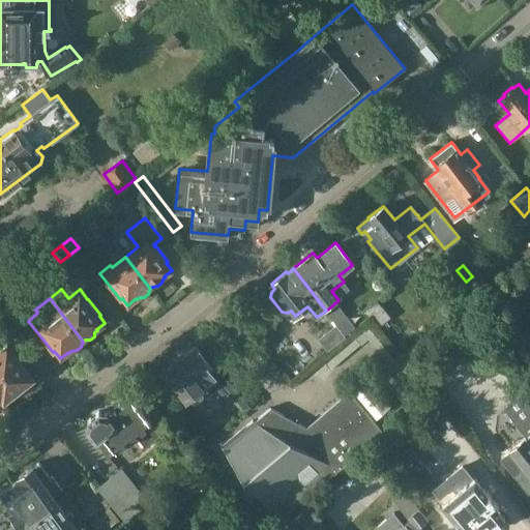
[(380,328),(389,320),(391,318),(377,300),(365,311),(380,328)]
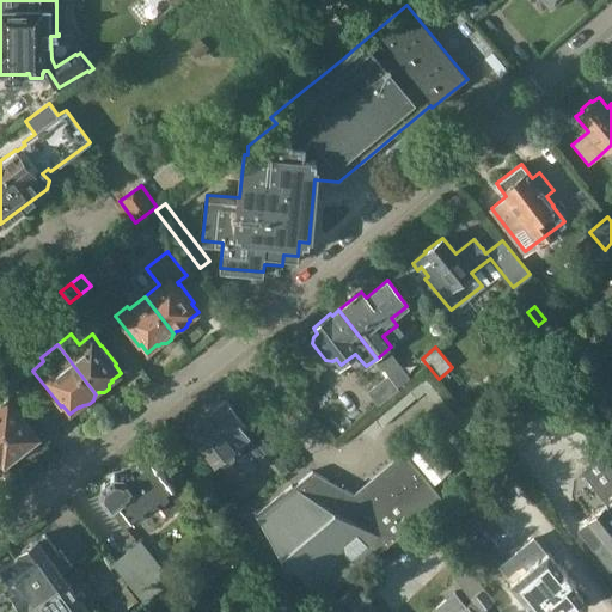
[(390,377),(399,390),(409,384),(389,356),(379,363),(390,377)]
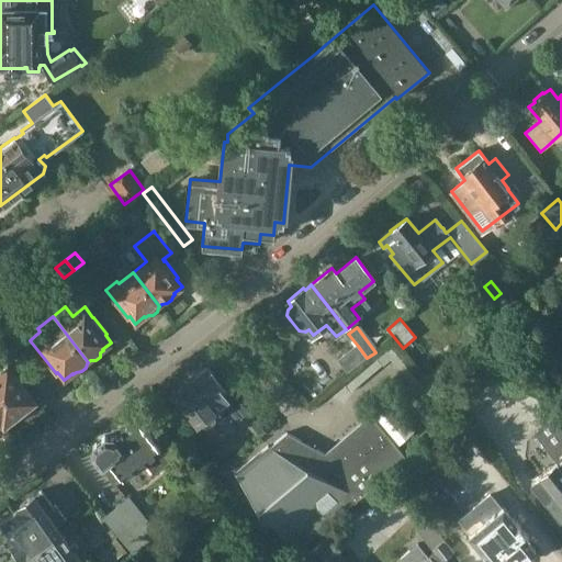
[(367,358),(358,346),(338,361),(347,373),(367,358)]
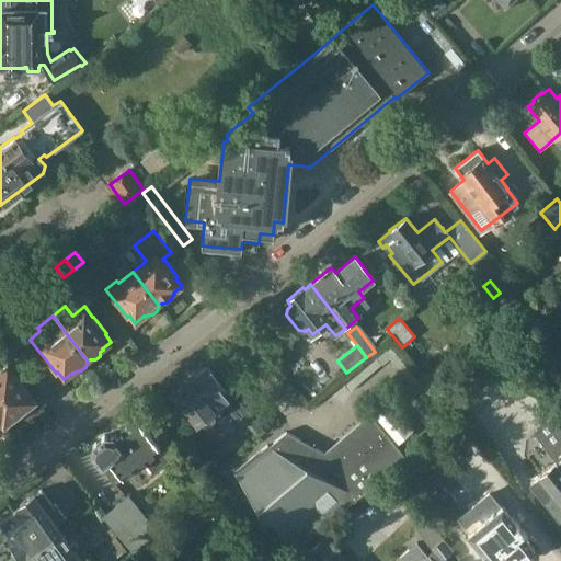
[(7,363),(0,367),(0,393),(2,397),(0,398),(0,423),(3,427),(18,416),(19,418),(24,416),(36,407),(37,401),(7,363)]
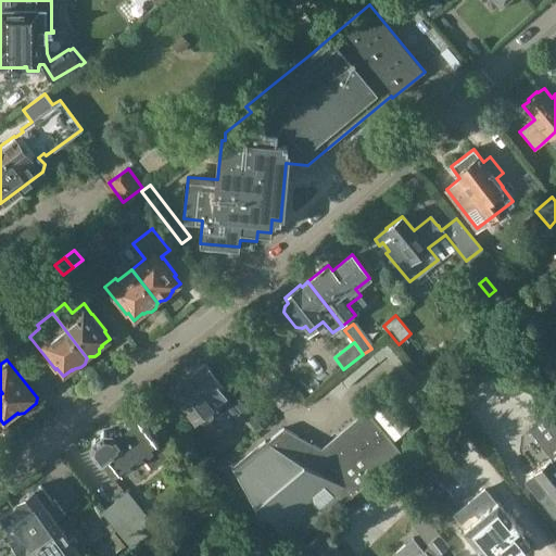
[(186,375),(171,387),(196,418),(198,416),(202,421),(206,422),(212,418),(213,414),(209,408),(211,406),(209,403),(214,399),(217,404),(227,396),(219,388),(223,386),(205,364),(188,377),(186,375)]
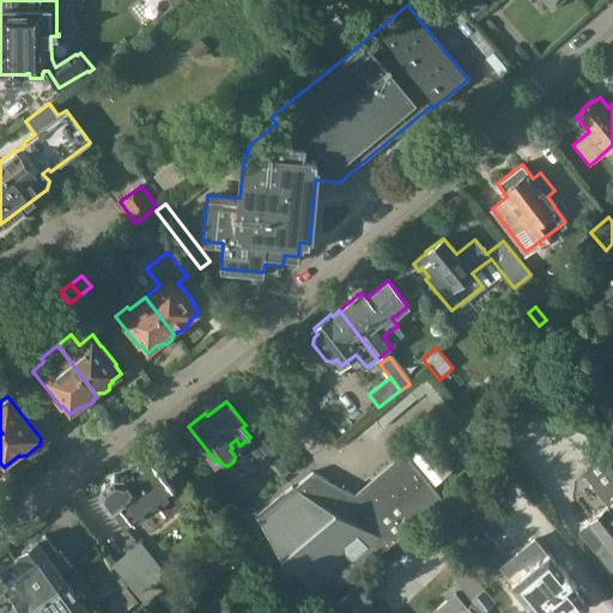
[(407,441),(399,447),(404,453),(432,486),(451,469),(413,425),(402,434),(407,441)]
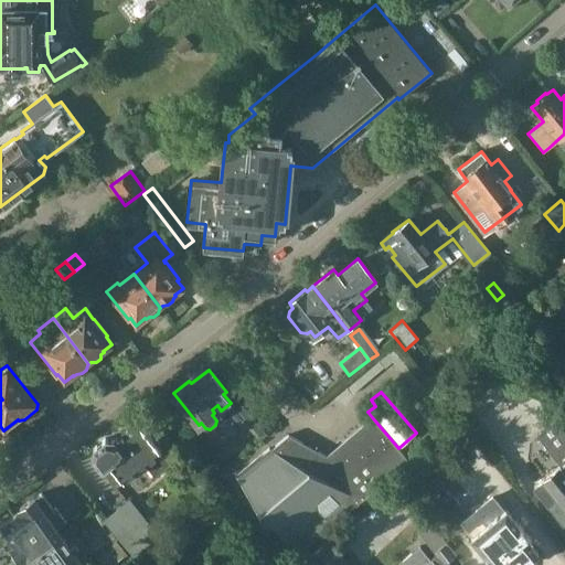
[(247,426),(248,427),(257,438),(273,425),(251,398),(236,411),(233,407),(228,411),(243,429),(247,426)]
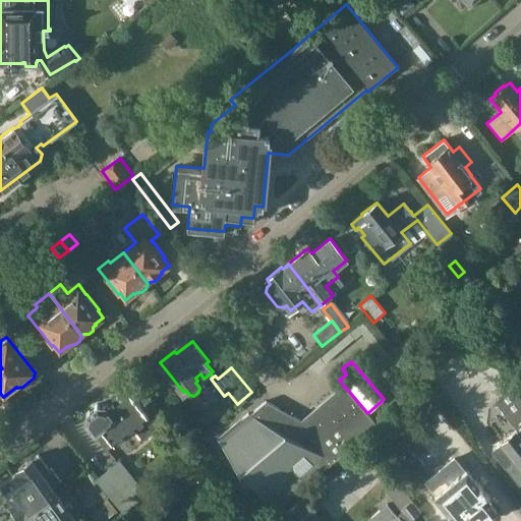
[(218,437),(217,437),(246,483),(251,482),(274,510),(301,487),(377,424),(367,413),(343,385),(301,420),(266,401),(250,414),(248,413),(219,439),(218,437)]
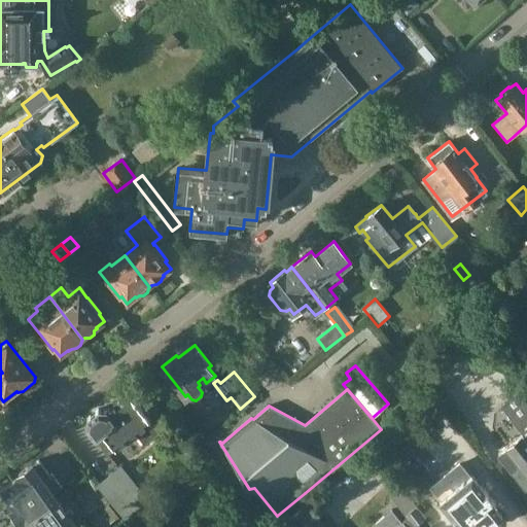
[(86,426),(108,454),(115,449),(115,450),(137,433),(145,445),(160,433),(151,422),(151,421),(130,393),(107,410),(98,409),(88,417),(86,426)]
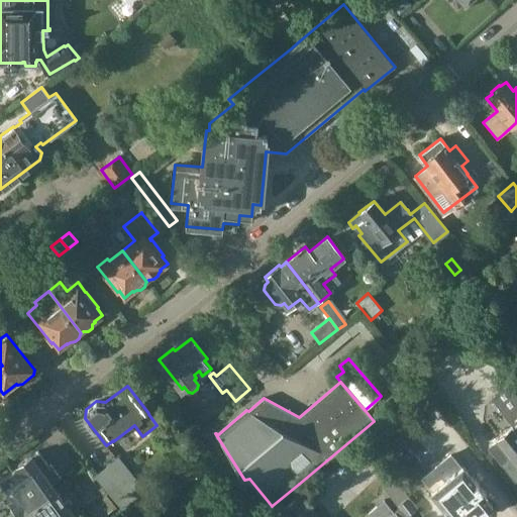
[(516,395),(509,386),(492,399),(513,426),(490,444),(515,478),(516,476),(516,395)]
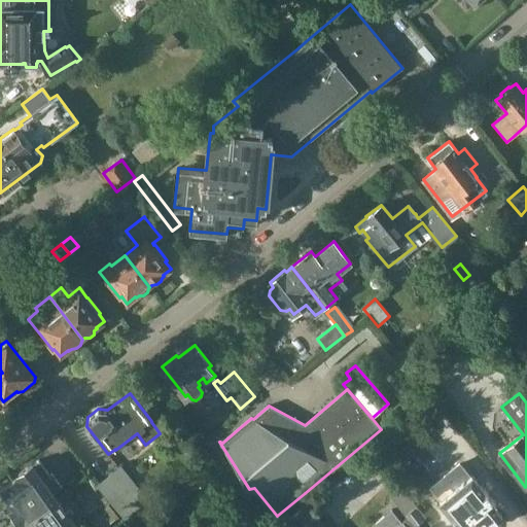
[(22,525),(24,524),(23,523),(57,498),(55,495),(63,490),(56,480),(47,486),(40,475),(46,470),(39,460),(33,464),(32,464),(19,475),(20,477),(5,485),(0,484),(0,494),(3,495),(9,504),(7,505),(22,525)]
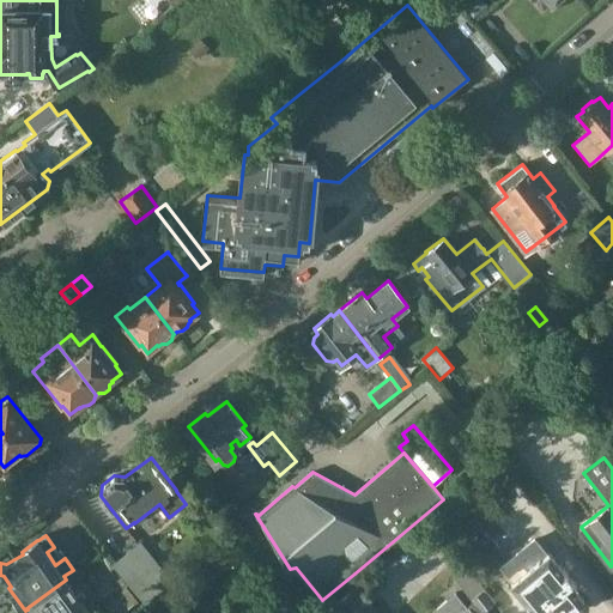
[(535,540),(522,550),(534,565),(511,583),(535,612),(569,612),(584,601),(574,588),(576,586),(550,552),(547,554),(535,540)]
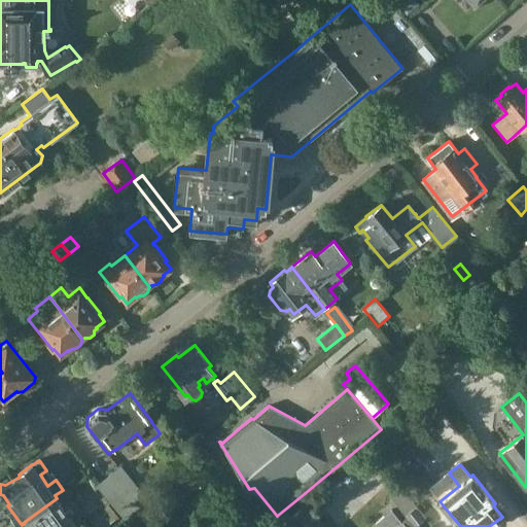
[(99,486),(125,518),(146,500),(120,467),(99,486)]
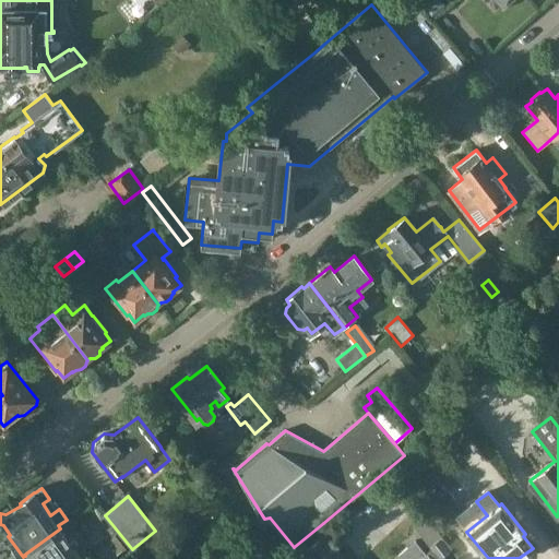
[(441,558),(452,550),(417,510),(406,519),(435,551),(430,556),(429,554),(427,555),(416,542),(399,556),(401,558),(441,558)]
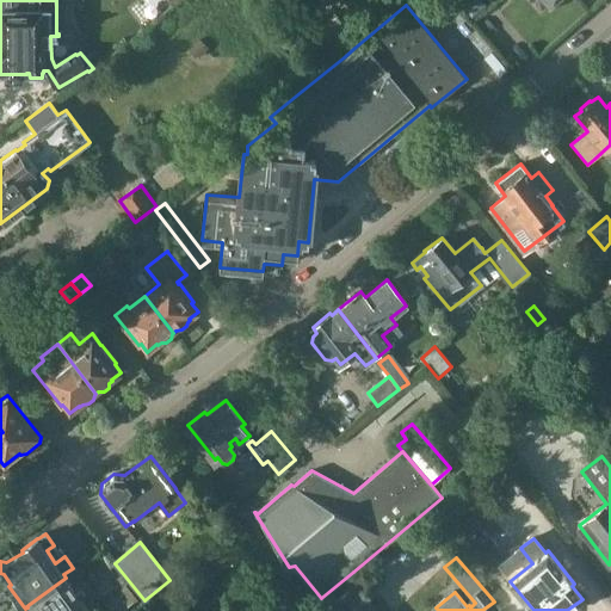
[(88,610),(66,578),(26,606),(28,608),(29,610),(88,610)]
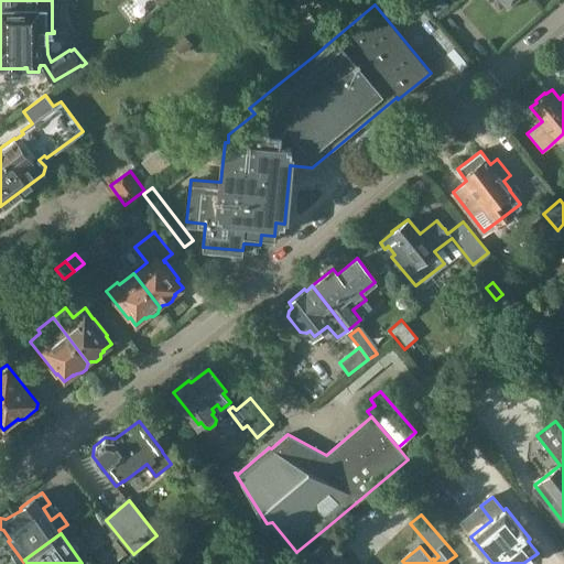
[(117,539),(96,555),(102,563),(114,563),(128,553),(117,539)]
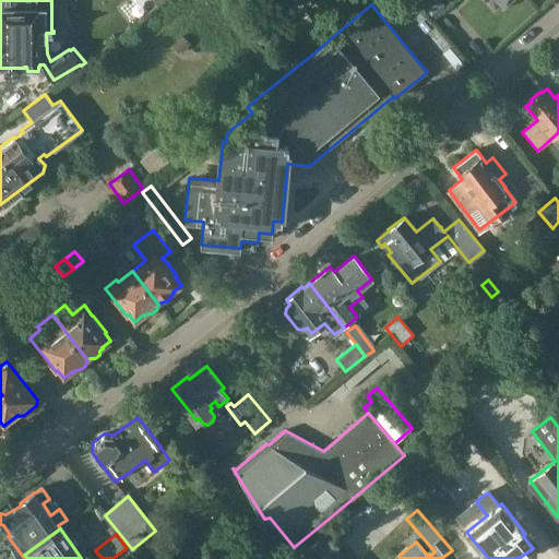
[(310,558),(345,558),(324,534),(305,551),(310,558)]
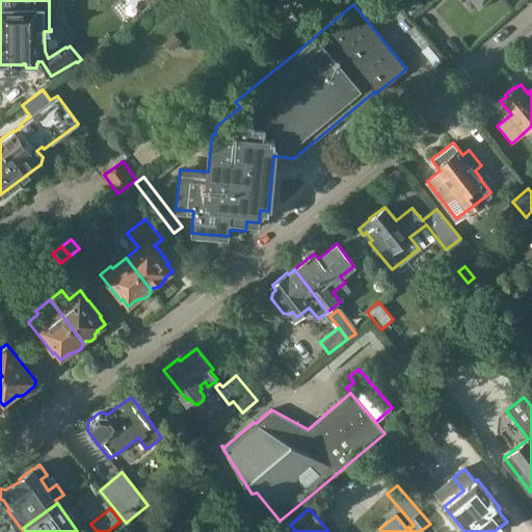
[(264,531),(251,515),(231,531),(264,531)]
